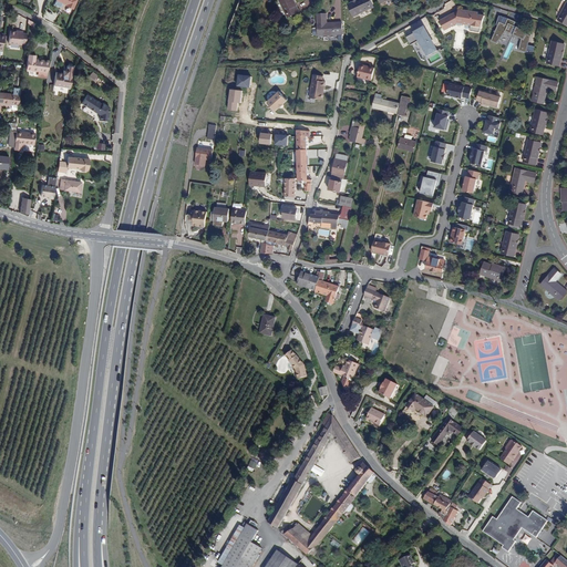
[(73,10),(76,0),(55,0),(57,0),(63,3),(65,3),(68,4),(66,6),(66,7),(73,10)]
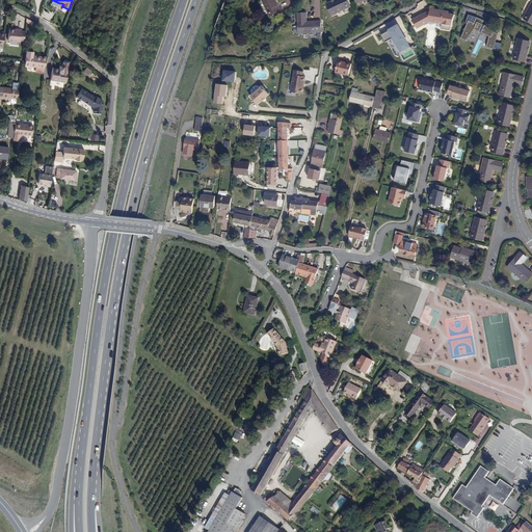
[(261,0),(269,16),(280,10),(273,0),(261,0)]
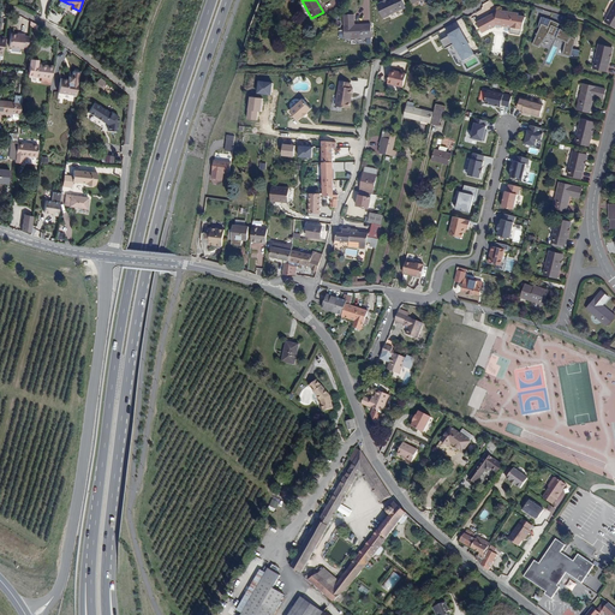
[(400,0),(387,0),(377,5),(383,18),(405,7),(400,0)]
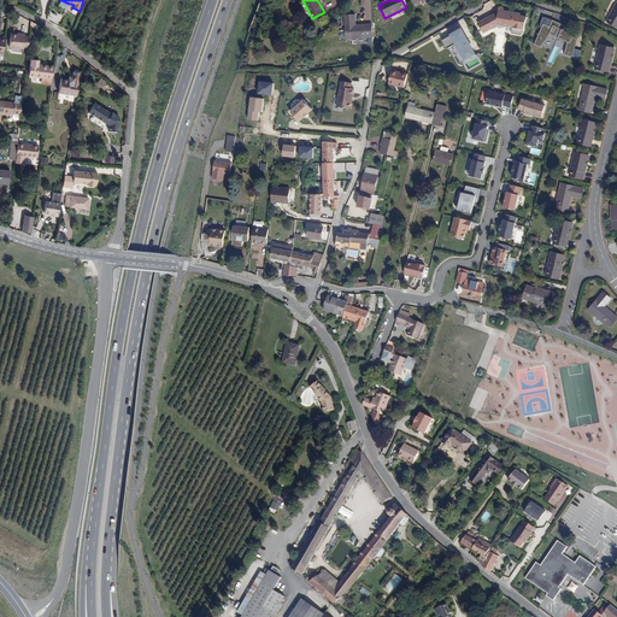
[(616,1),(606,22),(616,27),(616,1)]
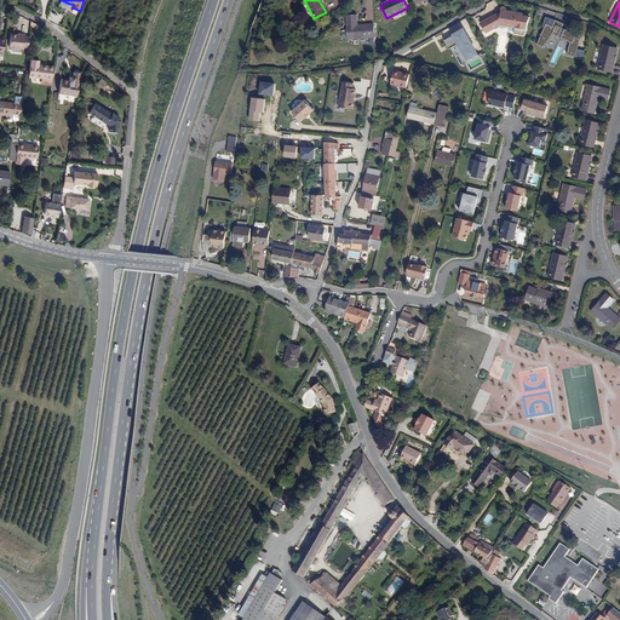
[(493,16),(481,23),(484,29),(489,27),(491,30),(499,27),(507,28),(507,27),(516,28),(515,34),(524,35),(530,17),(523,16),(523,13),(505,10),(504,13),(501,13),(501,16),(494,19),(493,16)]
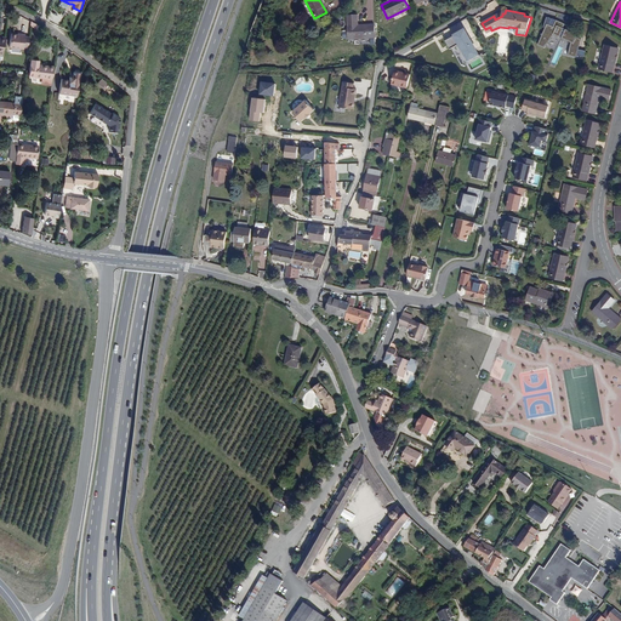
[(347,16),(348,39),(375,38),(374,24),(358,24),(357,15),(347,16)]
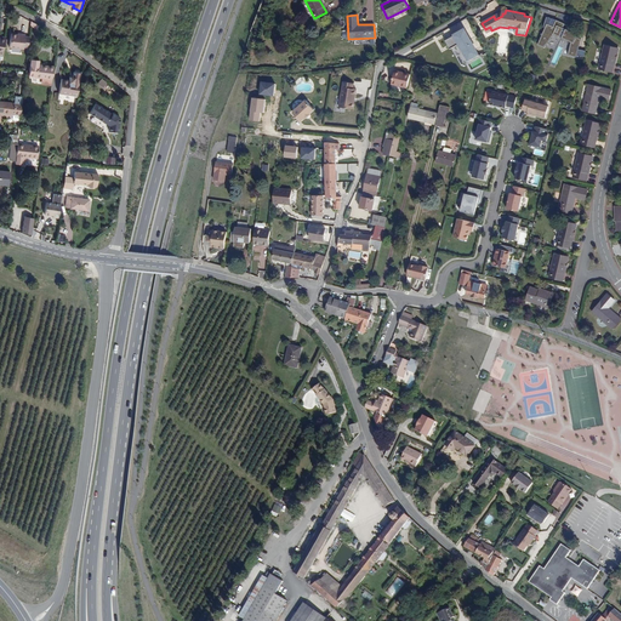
[(547,23),(554,27),(557,20),(547,17),(543,27),(546,28),(547,23)]
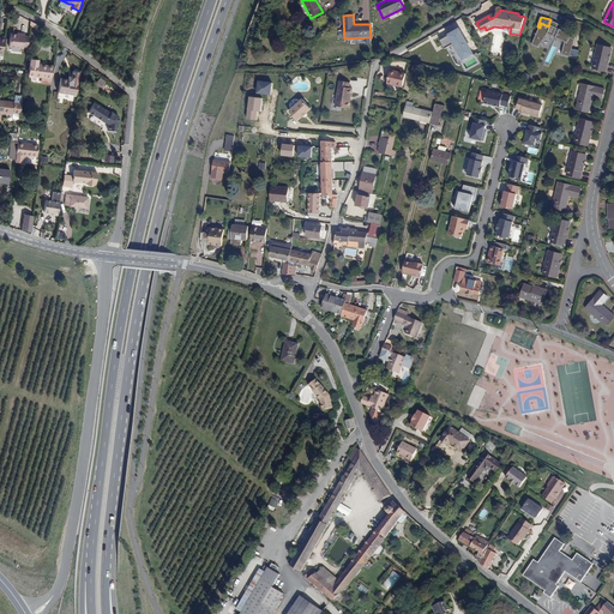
[(559,24),(551,19),(548,26),(541,23),(539,31),(535,34),(536,35),(533,44),(539,47),(540,46),(541,44),(542,42),(543,41),(546,38),(547,36),(548,34),(565,42),(564,48),(563,55),(571,56),(571,55),(578,56),(579,50),(572,49),(576,38),(571,37),(572,34),(558,28),(559,24)]
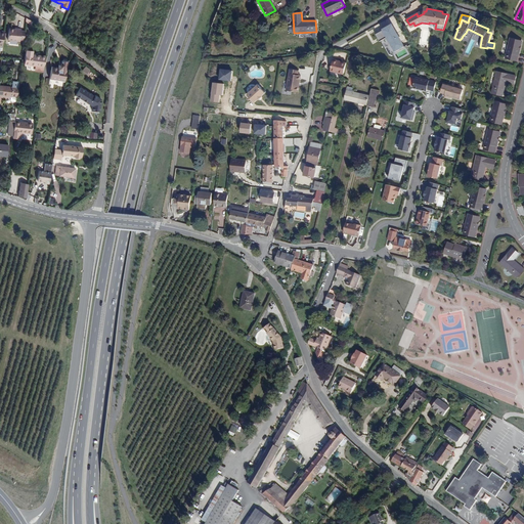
[(392,25),(376,34),(380,41),(388,37),(394,47),(396,51),(403,47),(392,25)]
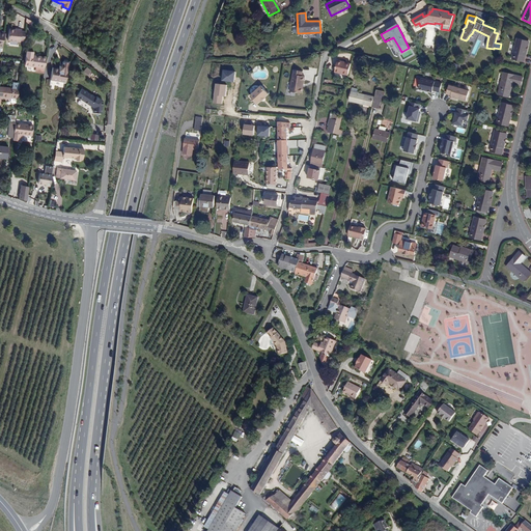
[(24,39),(25,30),(22,30),(22,28),(18,28),(17,28),(9,27),(8,39),(20,40),(21,39),(24,39)]
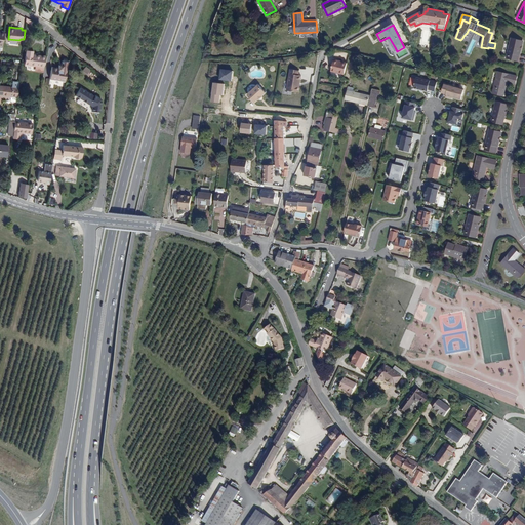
[(511,38),(507,58),(517,61),(522,41),(511,38)]
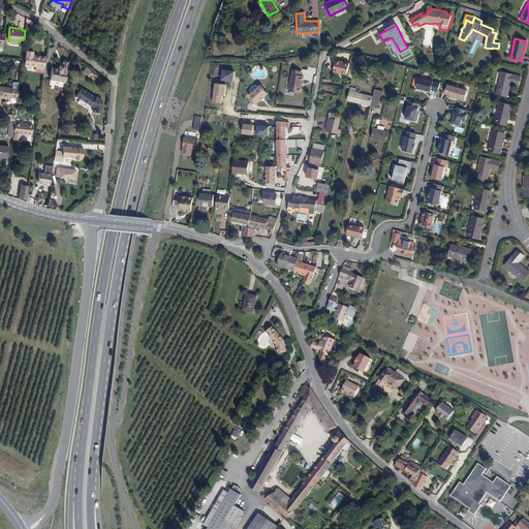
[(33,68),(34,57),(32,57),(33,53),(29,52),(29,54),(26,54),(24,66),(30,67),(29,67),(33,68)]
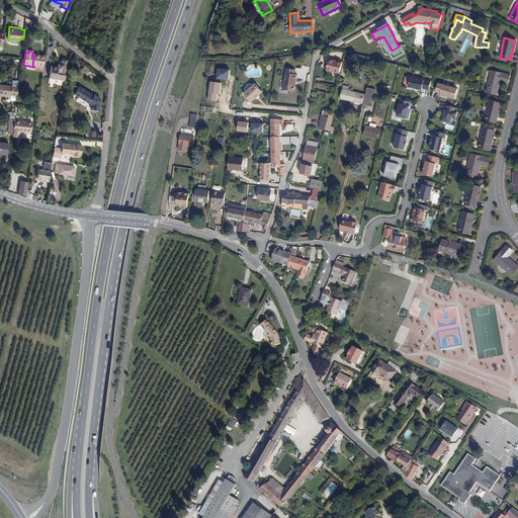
[(45,57),(33,56),(32,67),(34,67),(42,68),(45,57)]
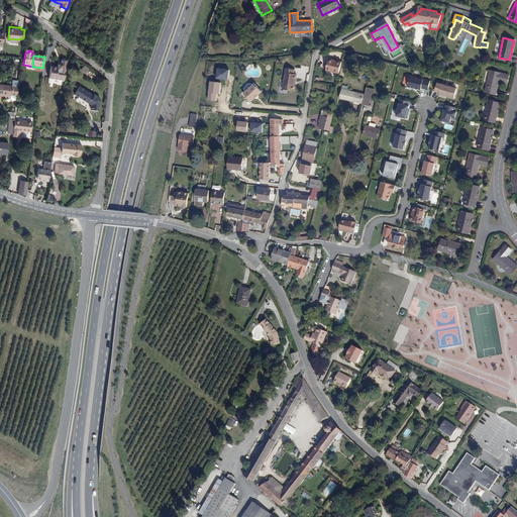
[(328,59),(326,70),(339,73),(341,62),(336,61),(336,62),(333,61),(328,59)]
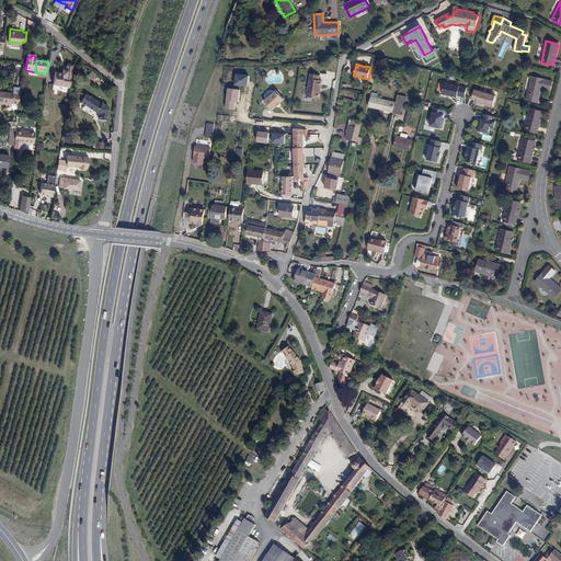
[(69,88),(70,77),(72,67),(71,66),(67,65),(66,66),(65,71),(61,71),(61,73),(55,72),(53,86),(69,88)]
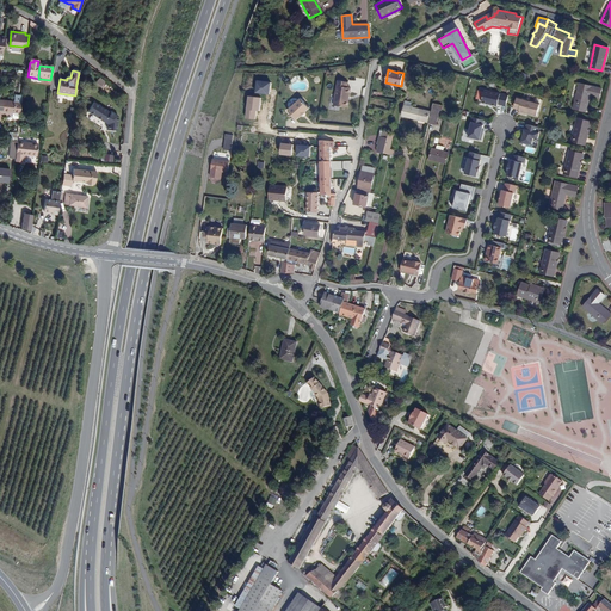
[(349,82),(339,81),(334,106),(347,109),(350,102),(347,100),(349,96),(350,96),(351,88),(349,87),(349,82)]
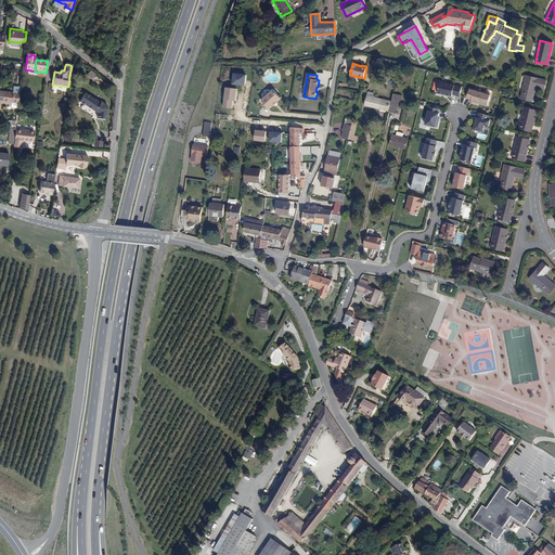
[(526,76),(521,99),(532,101),(537,88),(544,89),(546,80),(526,76)]
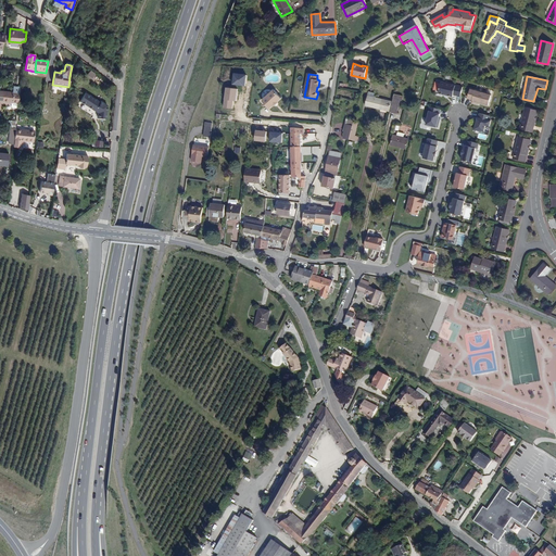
[(441,81),(439,92),(453,97),(453,95),(460,97),(463,87),(441,81)]
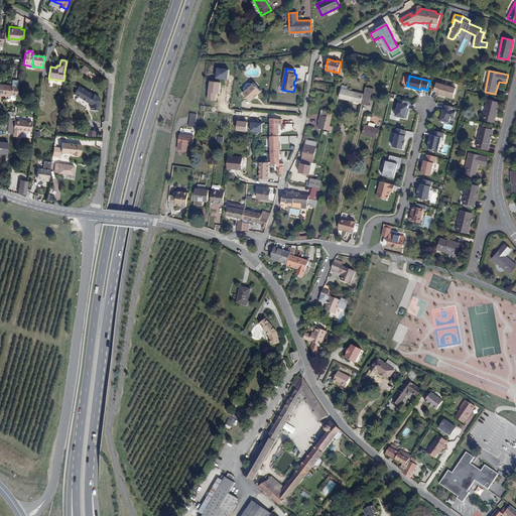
[(436,83),(434,91),(439,93),(438,96),(444,97),(444,96),(455,98),(457,88),(436,83)]
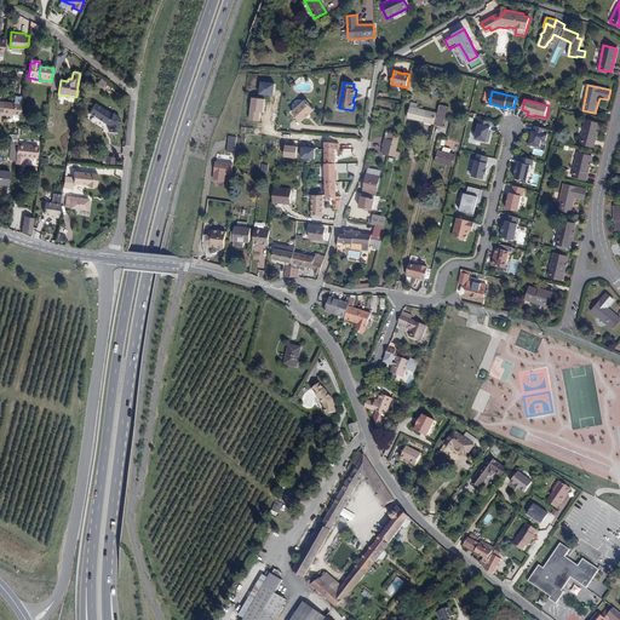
[(0,101),(0,114),(9,115),(9,113),(12,114),(21,114),(22,102),(0,101)]
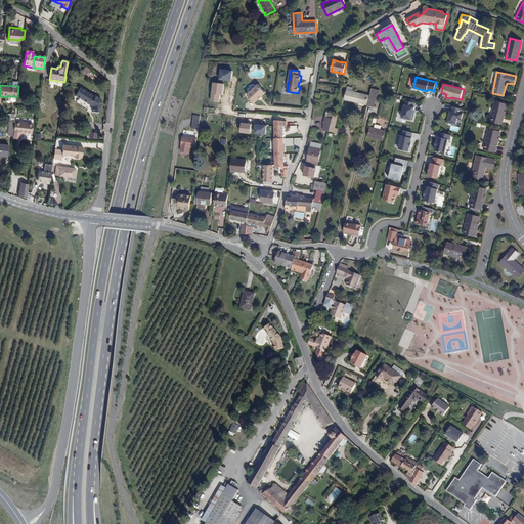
[(259,85),(248,95),(255,103),(258,99),(259,100),(263,96),(262,96),(266,93),(259,85)]
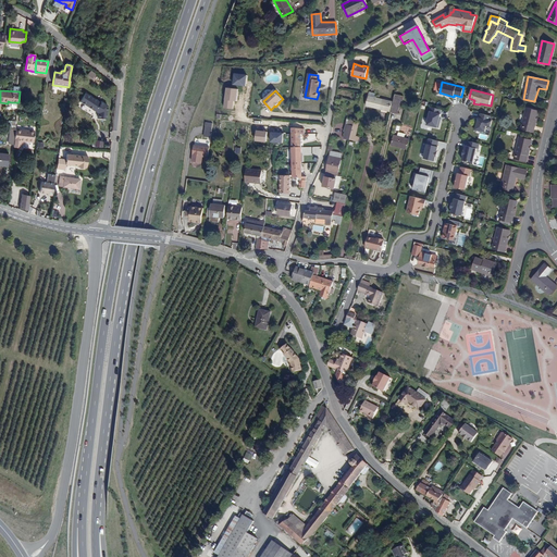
[(371,107),(383,110),(386,100),(378,98),(378,96),(374,96),(375,93),(374,93),(371,107)]
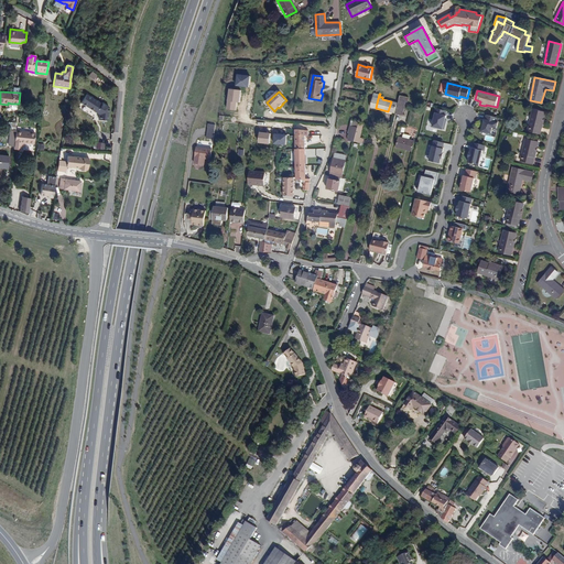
[(96,112),(98,108),(101,104),(86,95),(80,102),(96,112)]
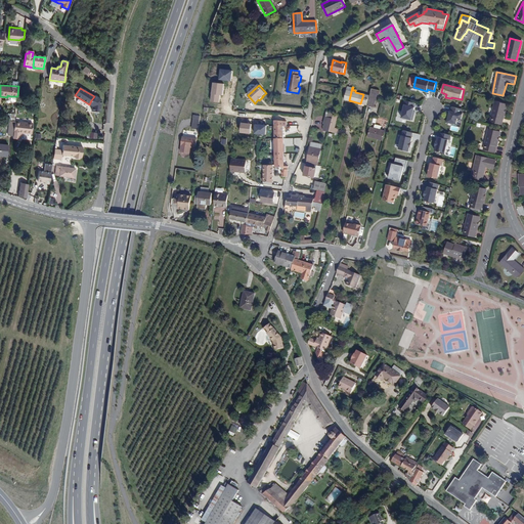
[(372,88),(367,104),(374,106),(377,94),(378,94),(379,90),(372,88)]
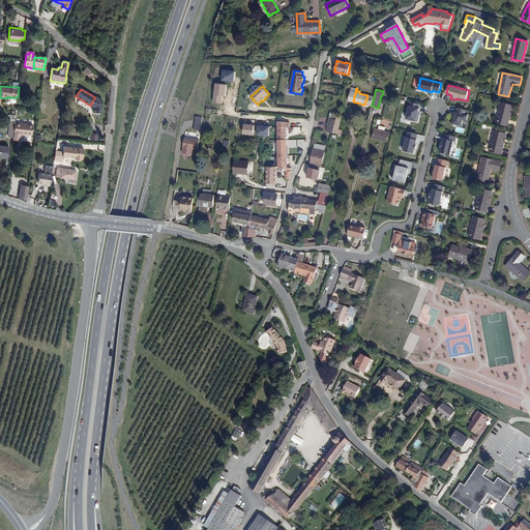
[(501,102),(496,122),(507,125),(512,106),(501,102)]
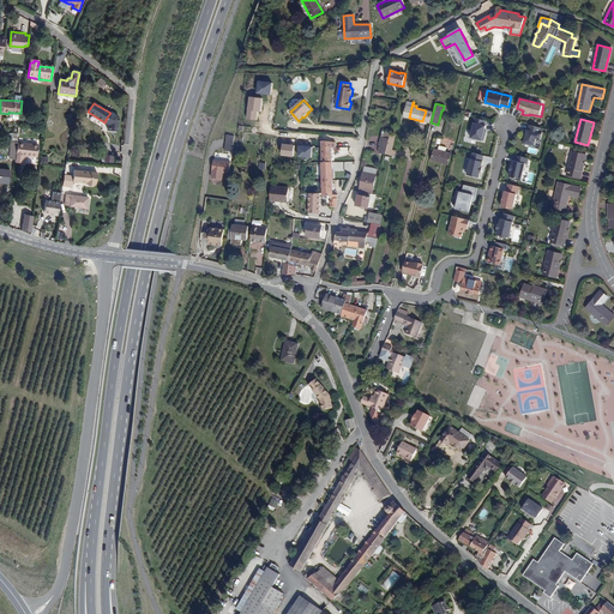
[(485,125),(473,122),(469,137),(481,140),(485,125)]
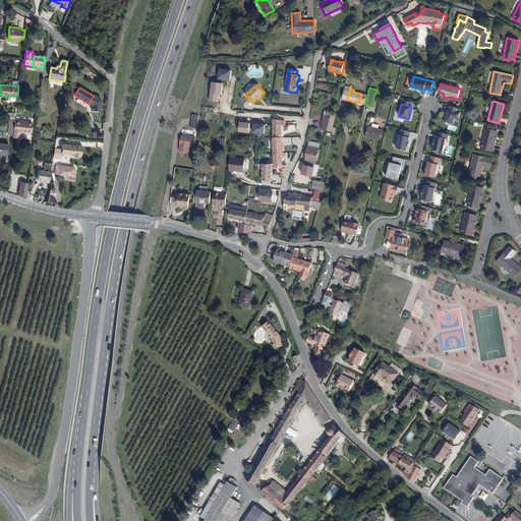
[(447,115),(446,116),(444,121),(449,123),(450,122),(454,123),(455,117),(459,118),(460,113),(458,113),(460,109),(450,106),(449,111),(448,111),(447,113),(447,115)]
